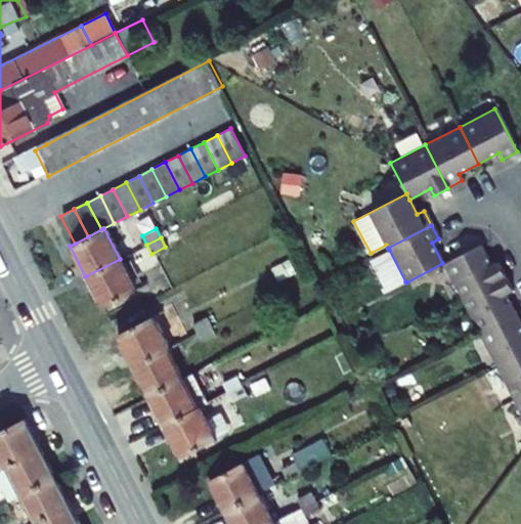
[(442,263),(461,299),(505,276),(496,262),(490,265),(479,245),(442,263)]
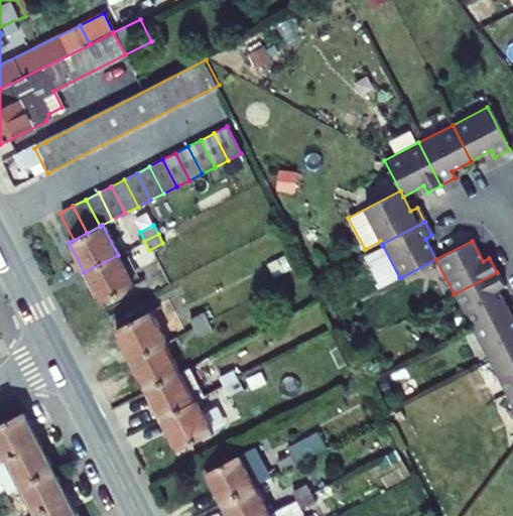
[(399,277),(383,246),(363,256),(379,288),(399,277)]
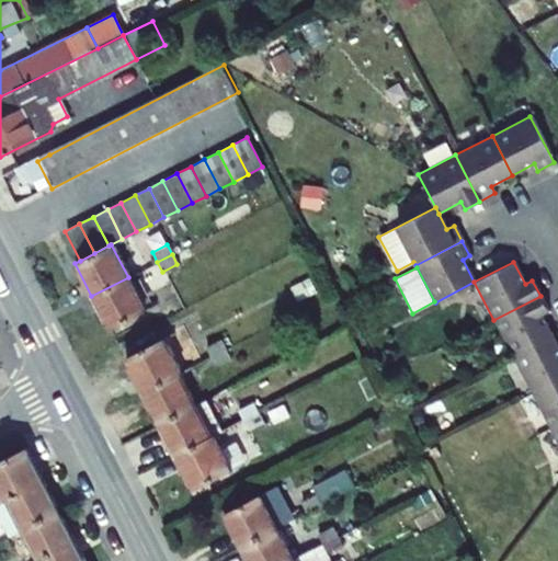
[(91,296),(109,329),(145,310),(128,277),(91,296)]
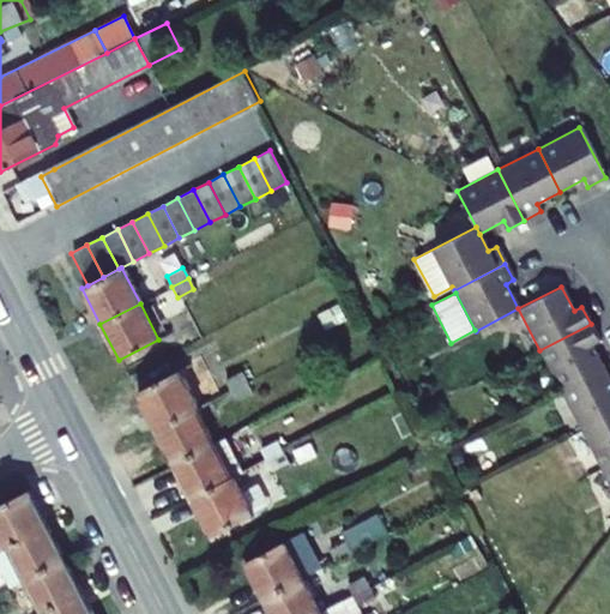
[(560,390),(603,367),(591,344),(599,339),(591,324),(539,350),(560,390)]
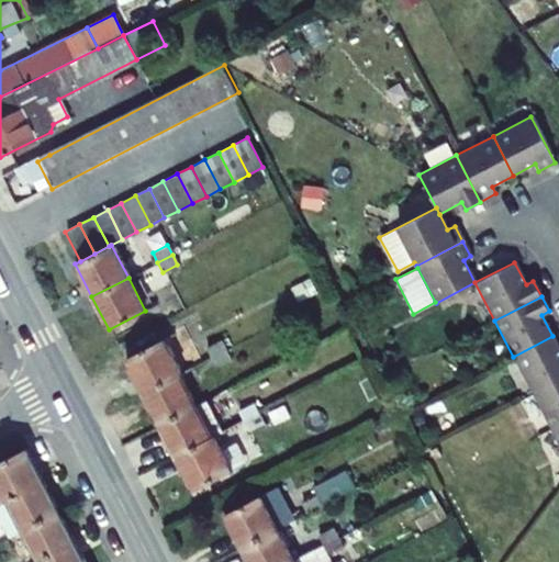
[(533,393),(558,379),(558,348),(552,336),(513,357),(533,393)]
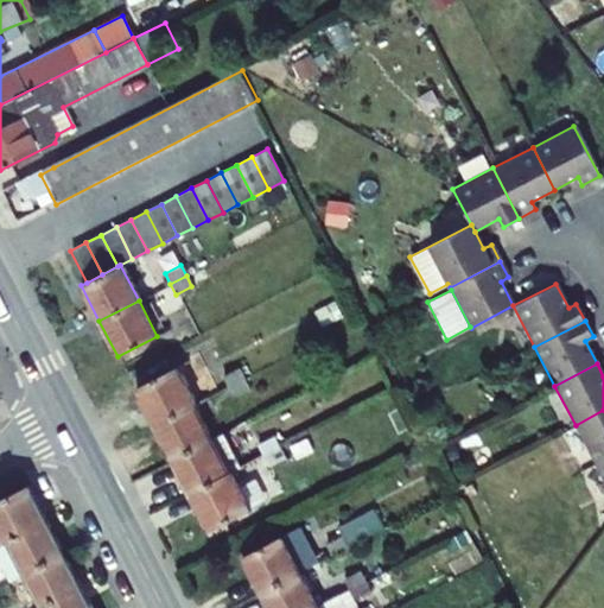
[(133,388),(152,425),(192,405),(195,404),(176,366),(133,388)]
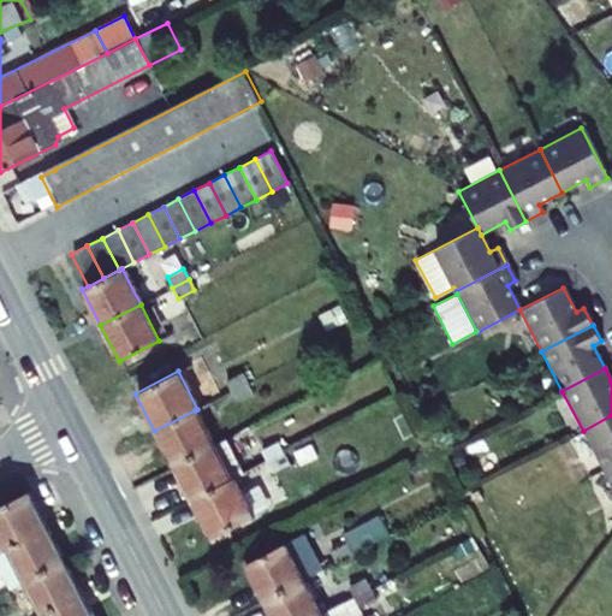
[(224,381),(230,392),(245,384),(241,373),(224,381)]
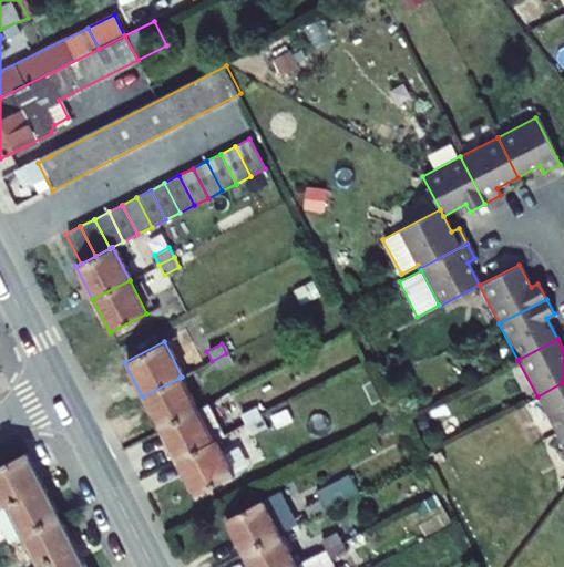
[(212,361),(216,371),(232,363),(226,353),(212,361)]
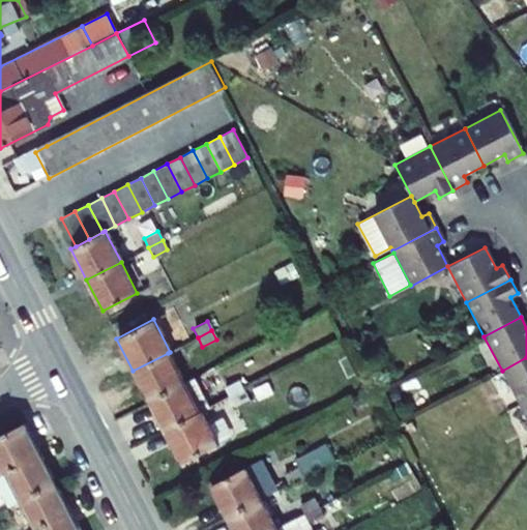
[(133,371),(148,401),(183,383),(168,353),(133,371)]
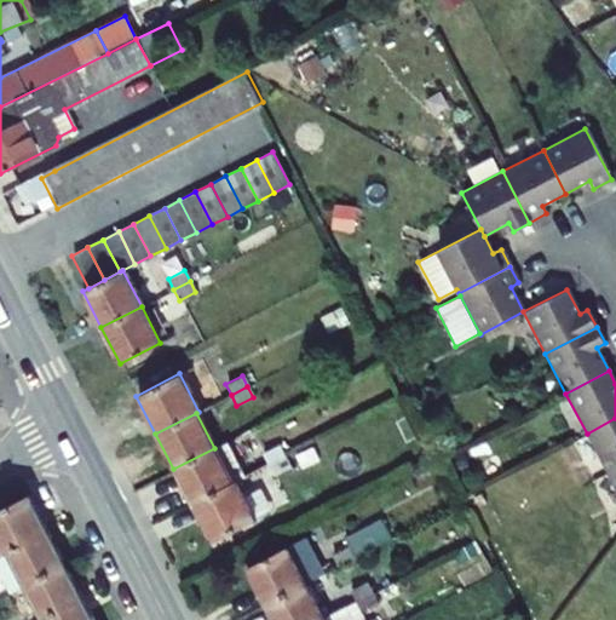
[(608,474),(615,469),(615,418),(587,434),(608,474)]
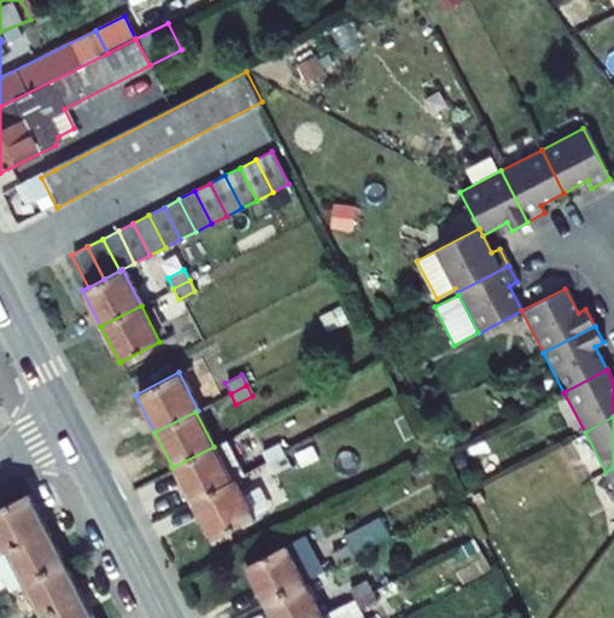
[(234,481),(243,476),(226,441),(214,447),(232,482),(234,481)]
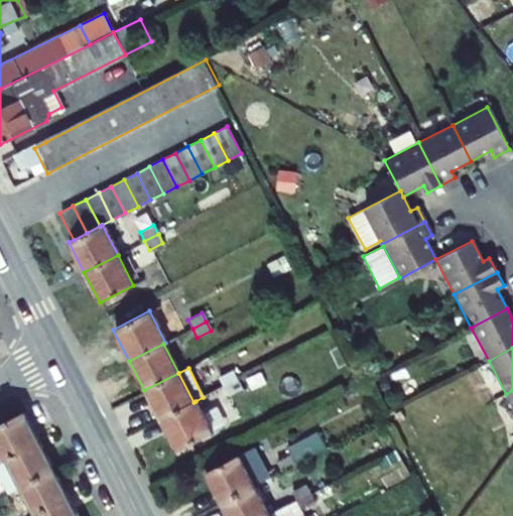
[(218,378),(223,387),(236,380),(231,371),(218,378)]
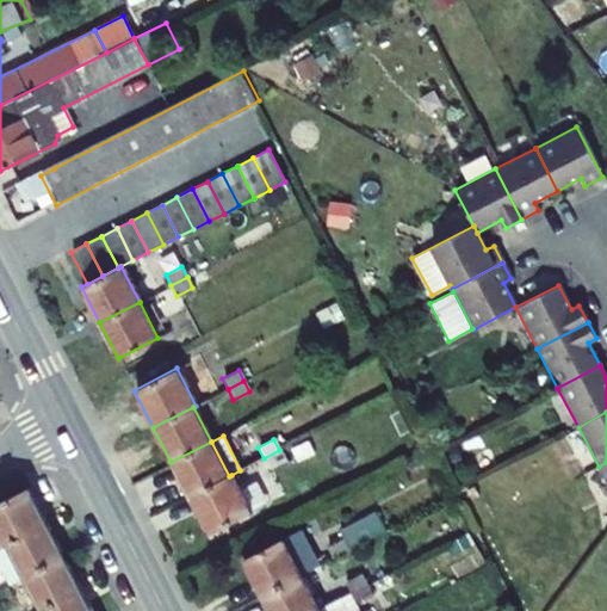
[(229,476),(211,442),(171,462),(189,498),(229,476)]
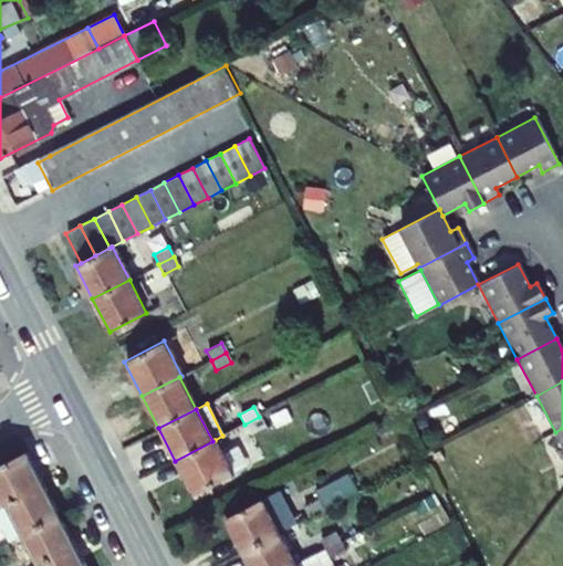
[(244,425),(249,435),(264,427),(259,417),(244,425)]
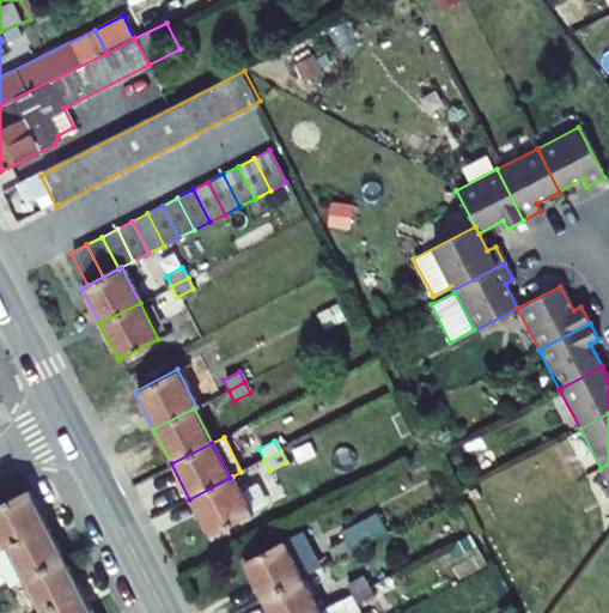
[(230,478),(189,499),(208,536),(251,514),(232,477),(230,478)]
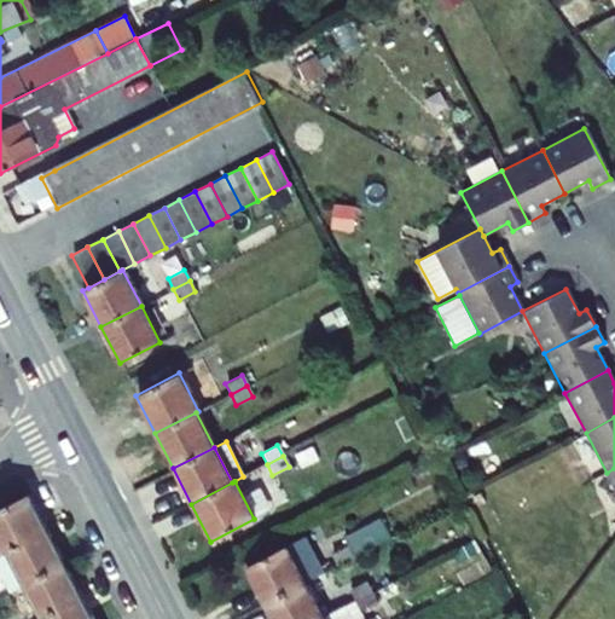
[(46,530),(27,493),(0,507),(0,550),(1,553),(6,550),(46,530)]
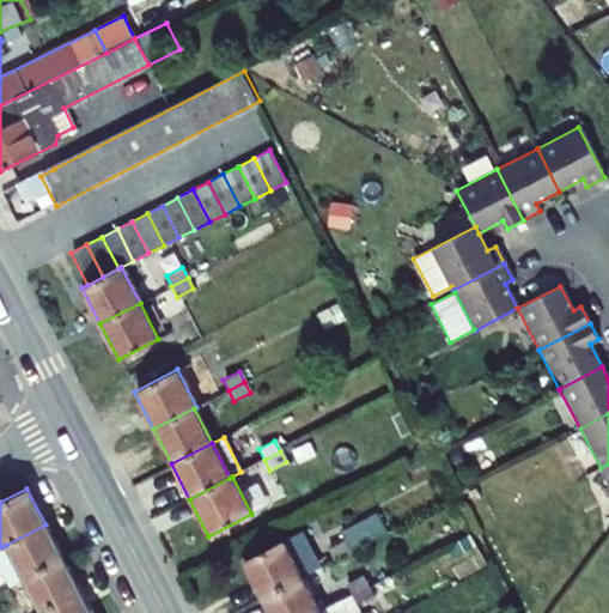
[(327,548),(333,559),(385,533),(376,514),(339,533),(343,540),(327,548)]
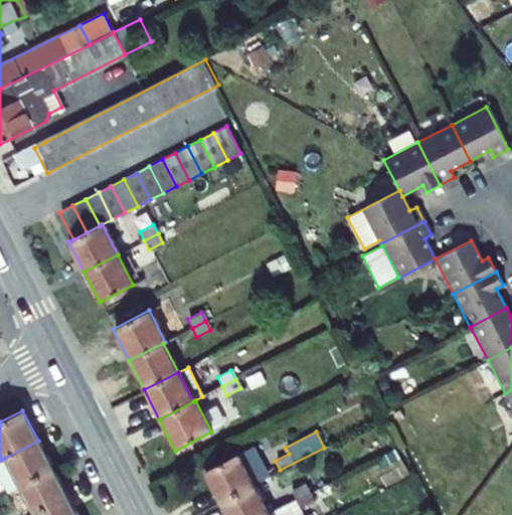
[(52,468),(38,441),(5,458),(19,485),(52,468)]
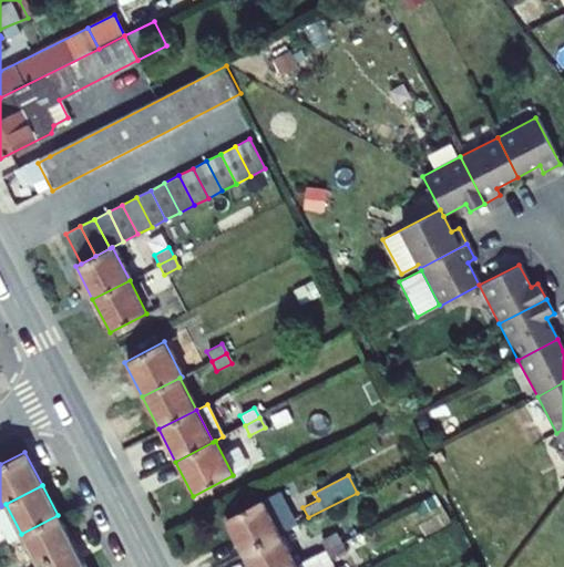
[(224,519),(242,552),(278,533),(262,500),(224,519)]
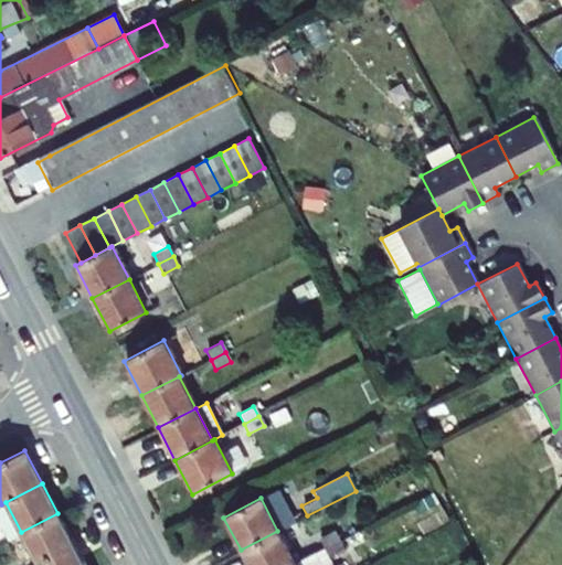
[(0,526),(7,539),(21,532),(6,502),(1,504),(0,505),(0,526)]
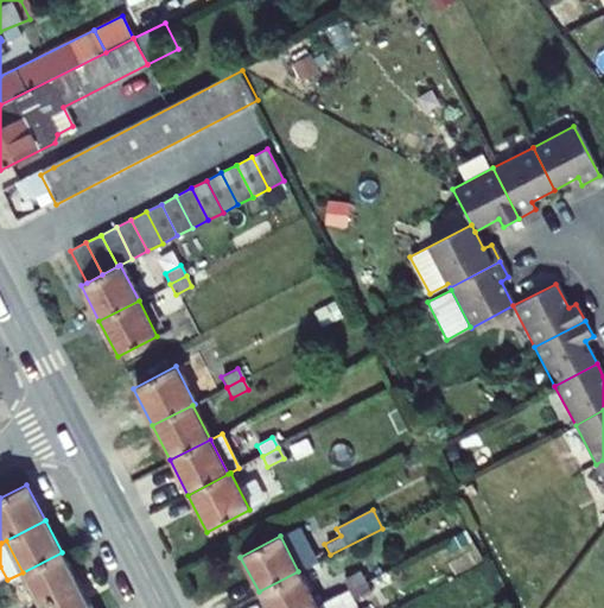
[(78,586),(62,552),(23,572),(39,606),(78,586)]
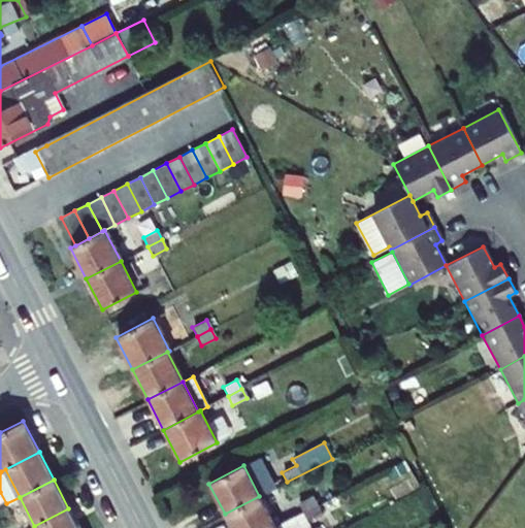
[(312,495),(297,502),(302,512),(316,504),(312,495)]
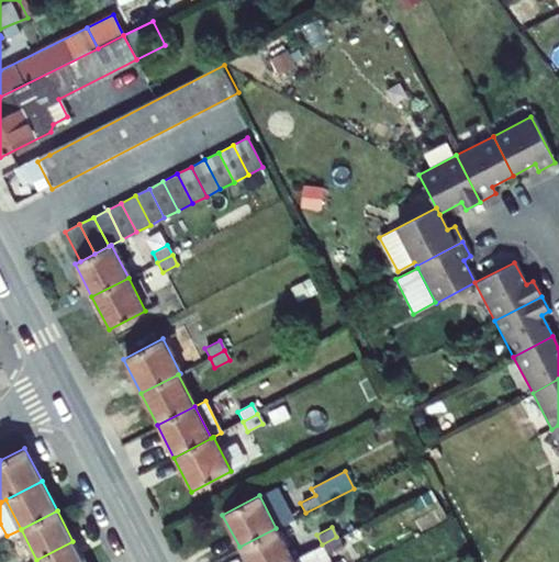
[(239,547),(246,561),(288,561),(292,560),(276,528),(239,547)]
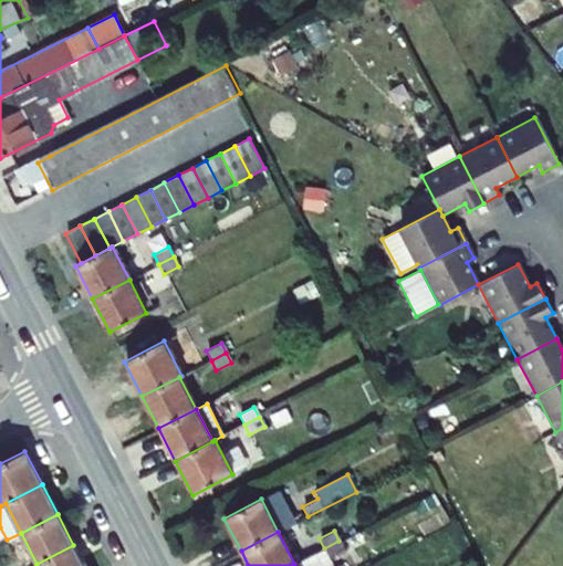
[(324,548),(330,558),(344,551),(339,541),(324,548)]
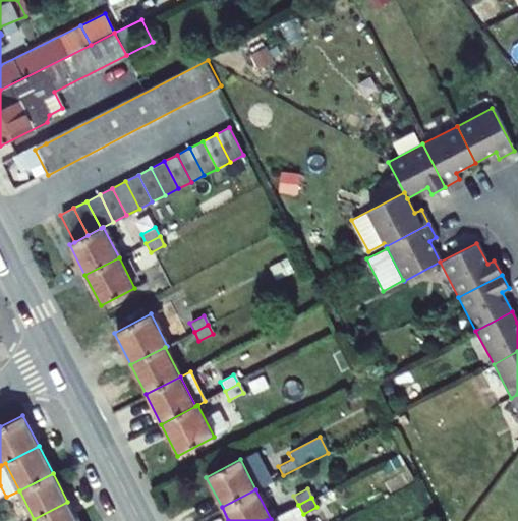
[(76,520),(67,502),(34,519),(35,520),(76,520)]
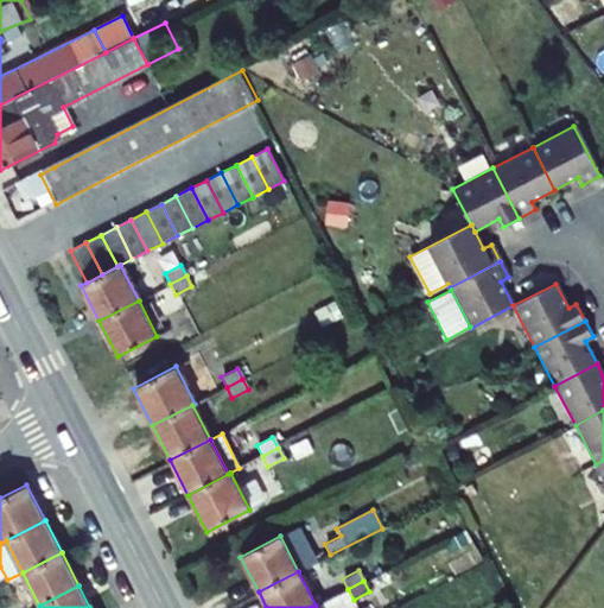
[(316,606),(317,607),(344,607),(337,595),(316,606)]
